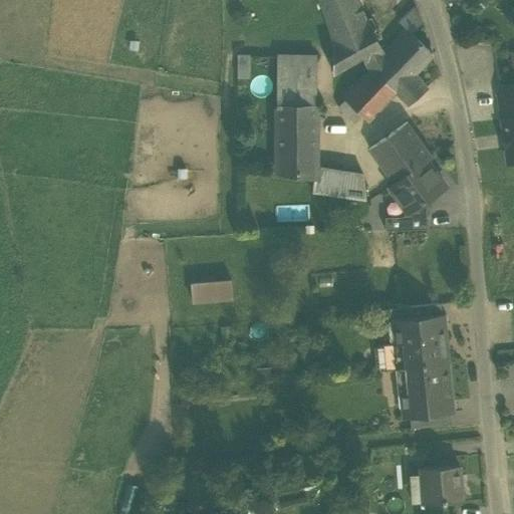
[(353,0),(317,0),(332,43),(332,74),(362,57),(367,67),(383,51),(353,0)]
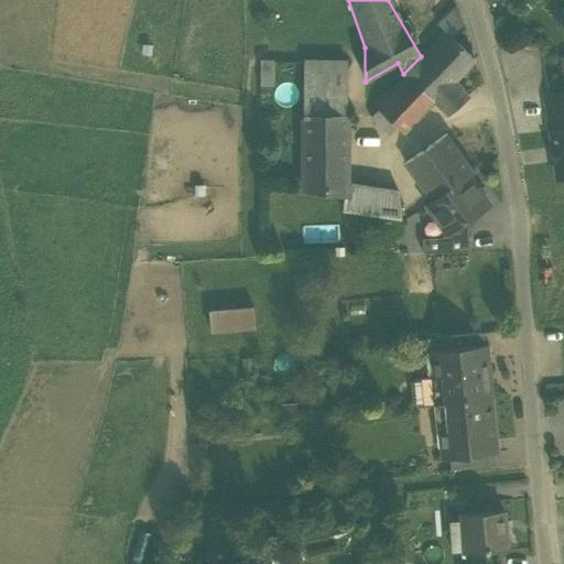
[(445,31),(451,38),(464,24),(457,6),(437,25),(444,32),(445,31)]
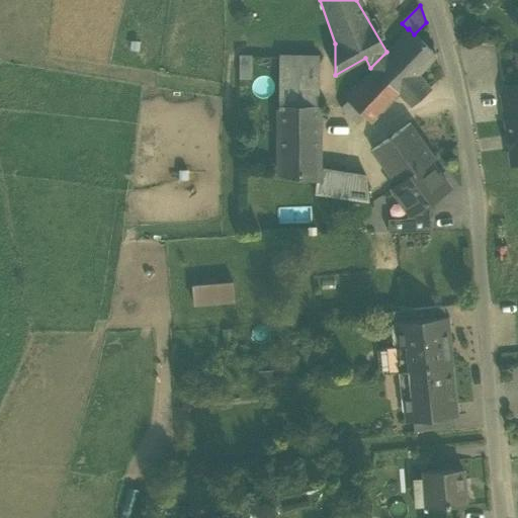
[(399,93),(411,106),(428,90),(416,75),(435,55),(414,34),(409,28),(408,29),(386,52),(370,68),(372,69),(399,93)]
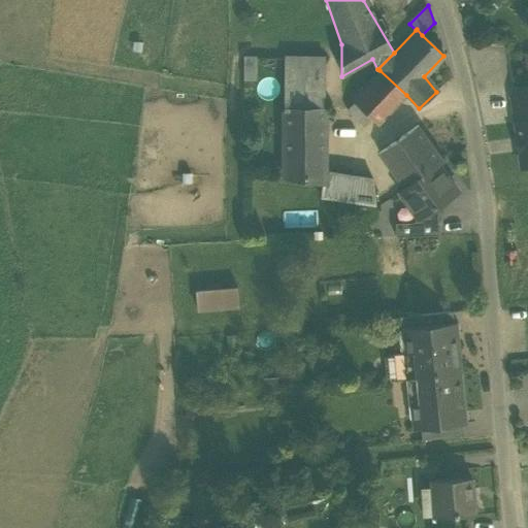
[(246,56),(246,80),(257,80),(257,56),(246,56)]
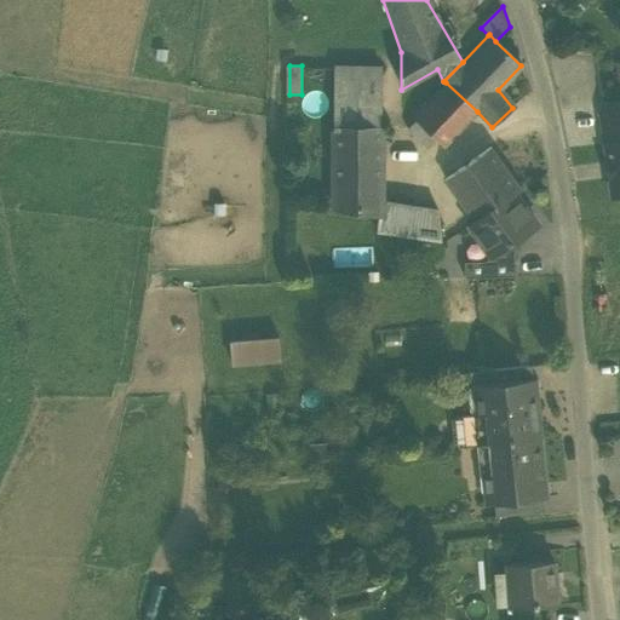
[(333,128),(380,128),(382,68),(333,68),(333,128)]
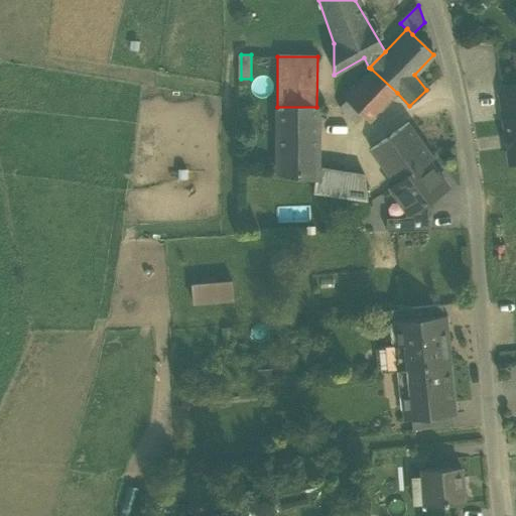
[(344,99),(346,101),(363,117),(369,122),(397,93),(371,69),(344,99)]
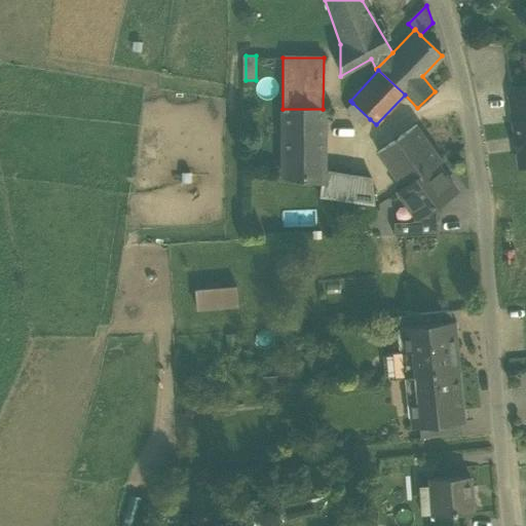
[(525,94),(510,97),(513,121),(525,119),(525,94)]
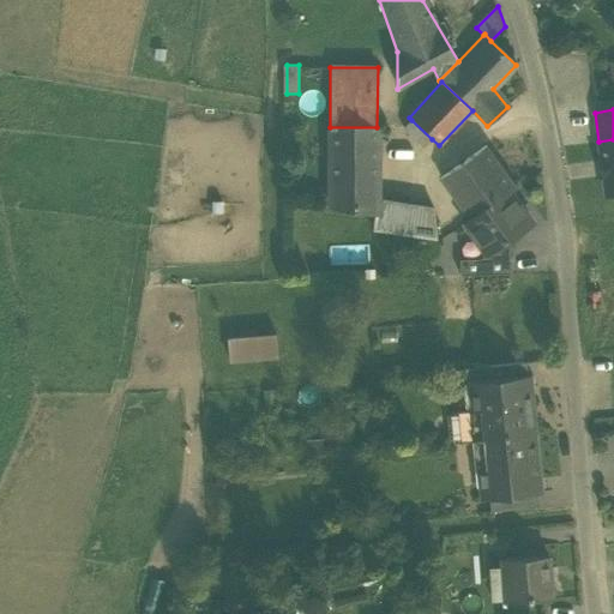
[(423,148),(432,139),(411,120),(403,128),(423,148)]
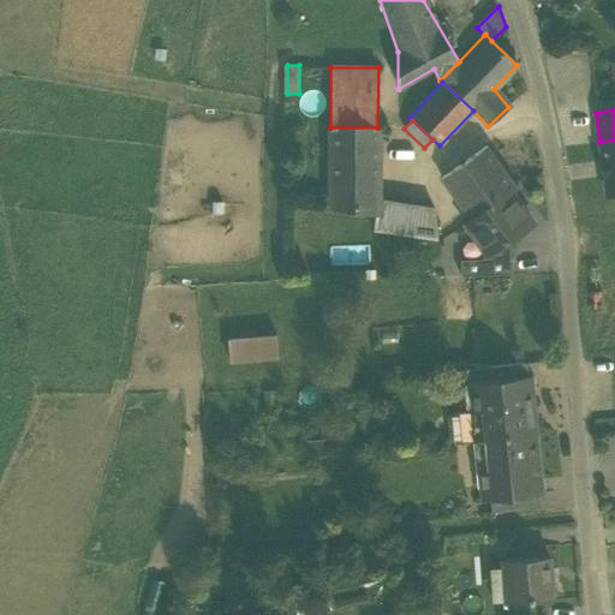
[(375,213),(377,213),(377,204),(378,204),(378,127),(377,127),(330,127),(330,186),(330,207),(375,213)]
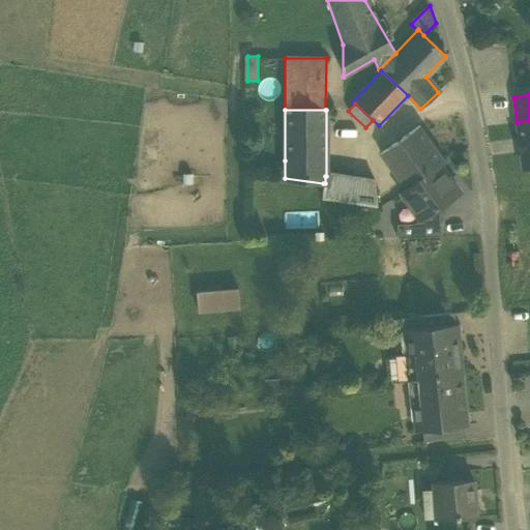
[(521,151),(524,168),(529,167),(529,120),(517,122),(520,139),(519,140),(519,141),(520,141),(522,149),(520,149),(520,151),(521,151)]
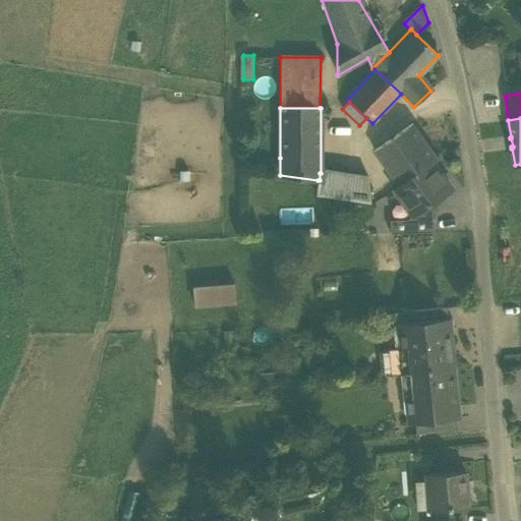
[(373,151),(399,186),(432,163),(437,159),(412,124),(373,151)]
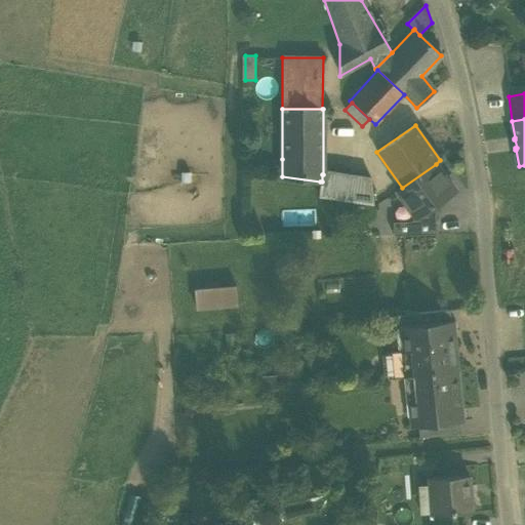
[(266,172),(282,176),(282,159),(265,160),(266,172)]
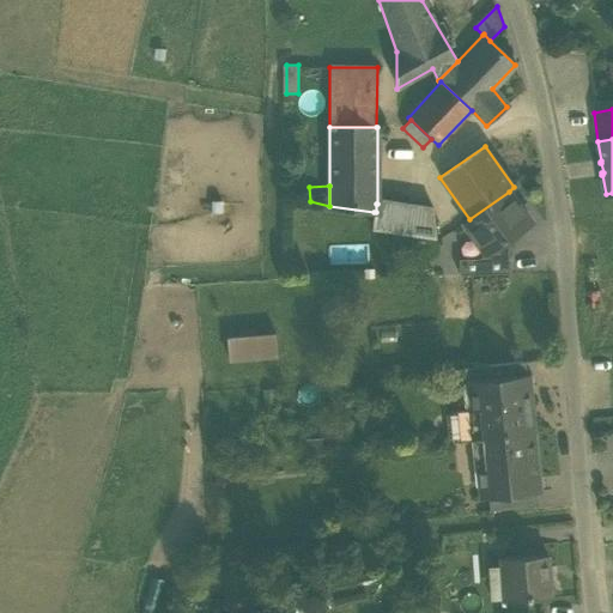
[(530,223),(509,192),(469,219),(463,224),(486,255),(505,242),(530,223)]
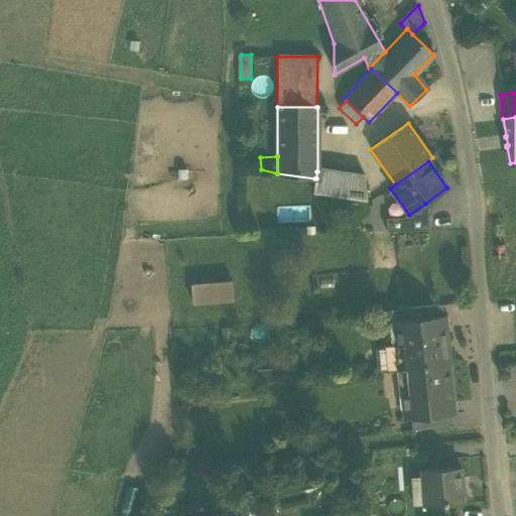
[(324,195),(367,202),(365,177),(339,173),(317,171),(316,171),(316,178),(314,178),(313,183),(313,194),(324,195)]
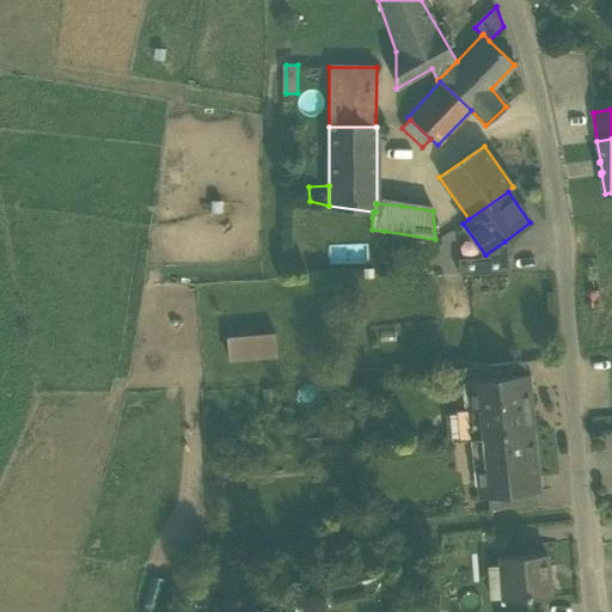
[(454,256),(456,275),(506,273),(505,242),(485,255),(454,256)]
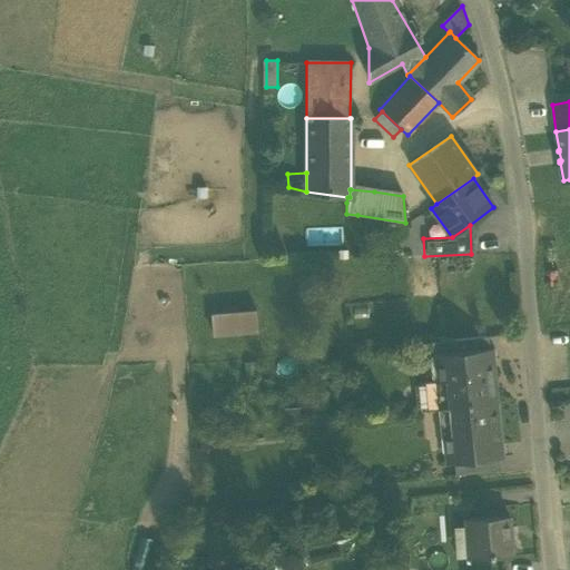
[(262,331),(261,308),(215,311),(216,334),(262,331)]
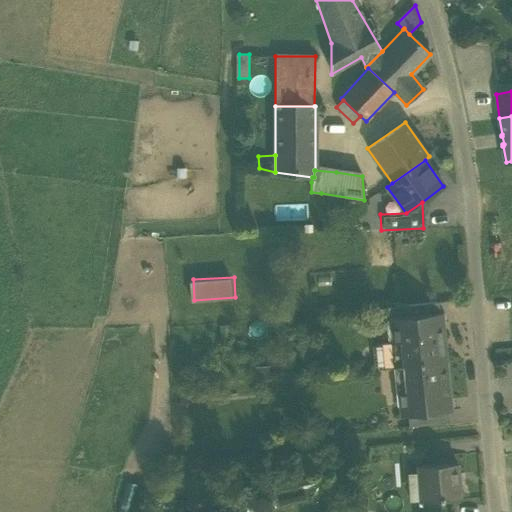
[(388,307),(389,321),(397,320),(397,318),(440,314),(439,302),(399,306),(388,307)]
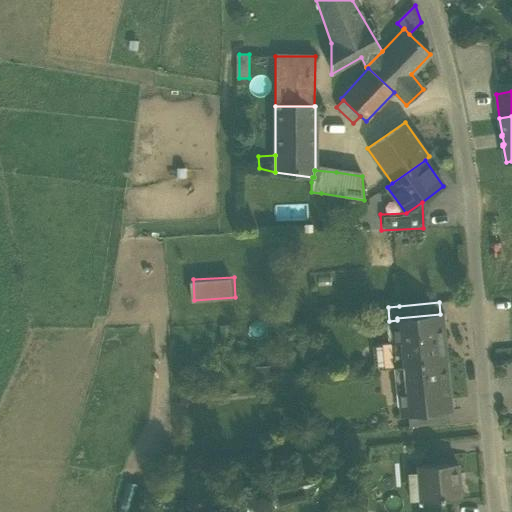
[(378,369),(394,367),(446,362),(441,313),(440,314),(397,318),(397,320),(399,340),(391,341),(375,342),(375,343),(372,346),(374,366),(378,368),(378,369)]
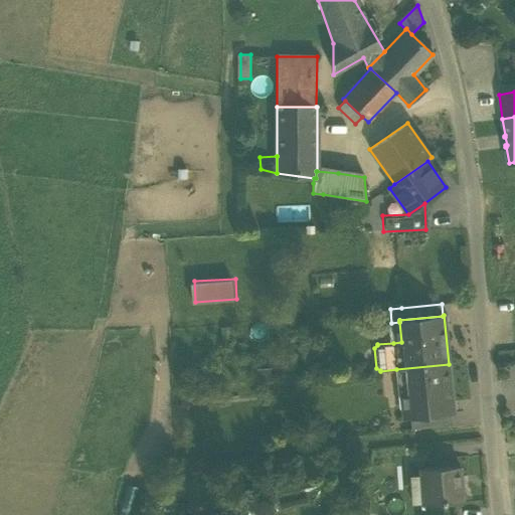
[(391,323),(393,343),(401,342),(399,322),(391,323)]
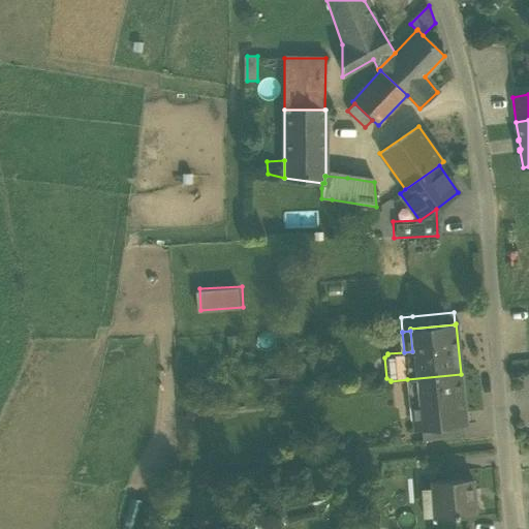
[(466,425),(461,374),(407,379),(409,405),(417,405),(421,429),(422,429),(462,425),(465,425),(466,425)]
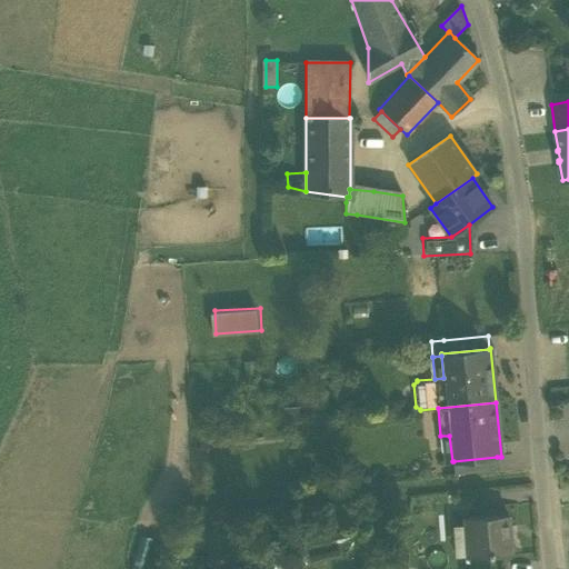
[(443,462),(452,461),(449,436),(440,436),(443,462)]
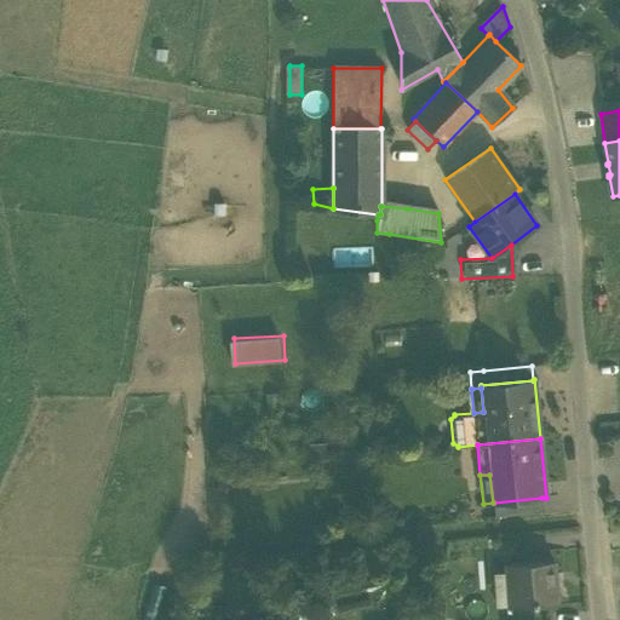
[(494,503),(495,517),(544,512),(541,498),(494,503)]
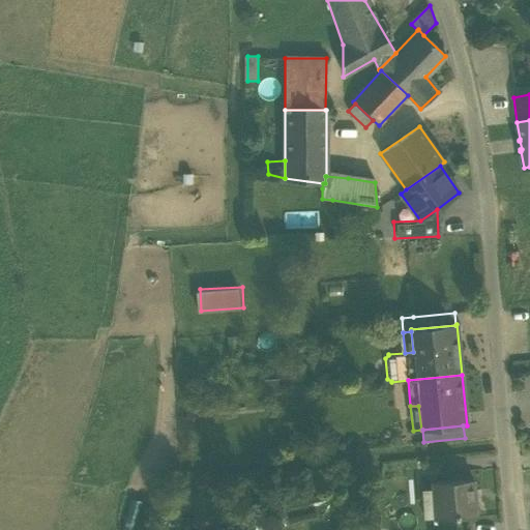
[(436,518),(436,519),(475,516),(472,480),(434,483),(434,489),(436,518)]
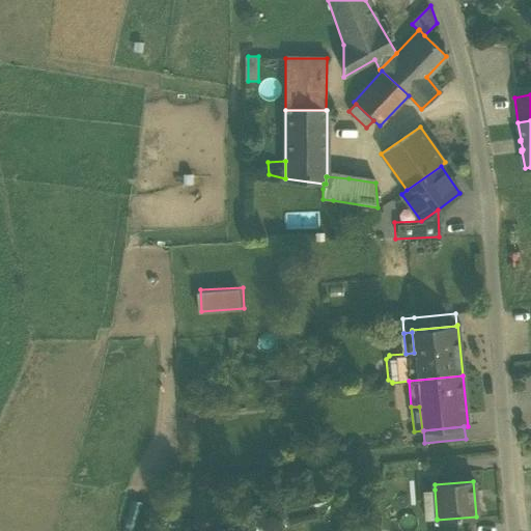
[(437,519),(435,490),(422,491),(424,520),(437,519)]
